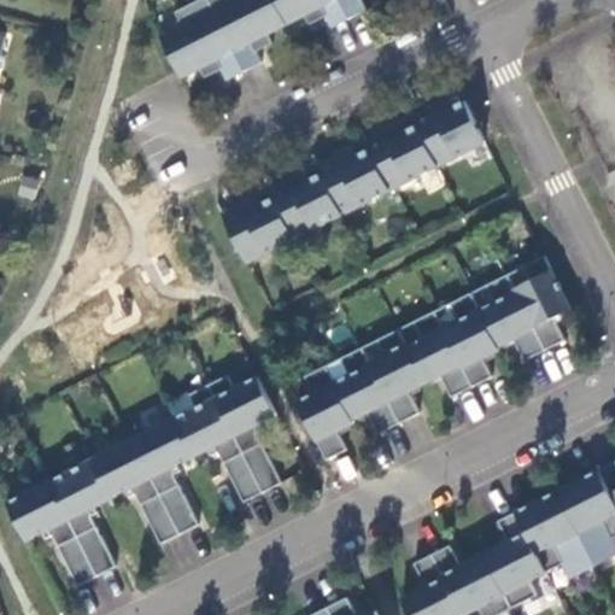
[(180,23),(158,34),(173,72),(179,76),(198,66),(203,76),(220,68),(224,78),(261,60),(255,50),(271,41),(267,31),(302,13),(308,23),(324,15),(329,25),(364,9),(359,0),(193,0),(174,10),(180,23)]
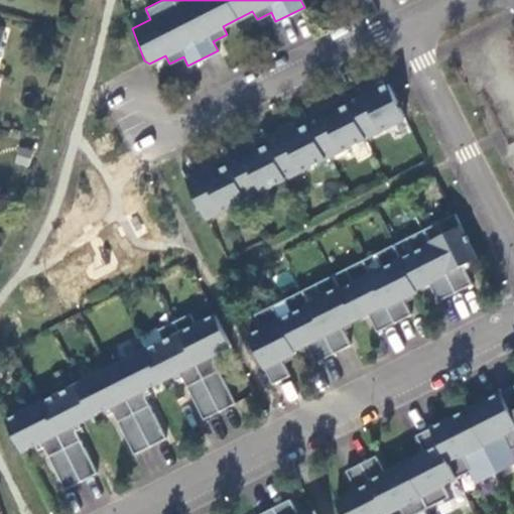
[(404,118),(387,83),(378,88),(375,82),(344,97),(347,103),(338,108),(335,102),(304,117),(307,123),(297,128),(294,122),(264,137),(267,143),(258,148),(255,142),(224,157),(227,163),(218,168),(215,162),(184,177),(205,218),(245,198),(284,177),(404,118)]
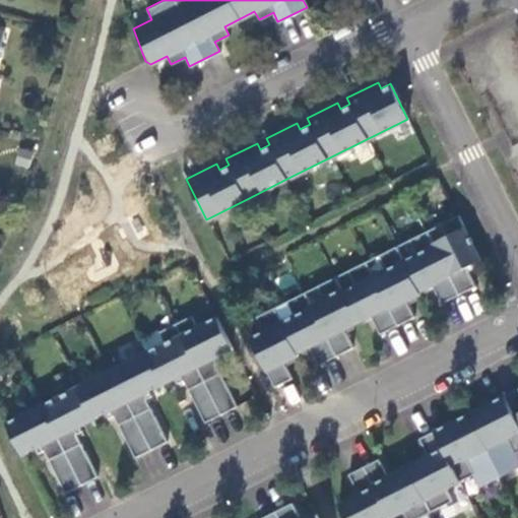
[(263,330),(249,337),(274,387),(292,378),(282,362),(297,354),(296,351),(309,345),(318,365),(352,346),(343,328),(370,315),(379,333),(413,316),(405,300),(419,293),(418,290),(431,283),(441,303),(474,285),(465,266),(479,259),(457,214),(439,223),(446,238),(434,244),(426,230),(408,239),(415,253),(402,260),(395,246),(378,254),(385,268),(372,275),(365,261),(347,269),(354,284),(341,290),(334,276),(317,285),(324,300),(311,306),(304,292),(286,301),(294,315),(280,321),(273,307),(255,316),(263,330)]
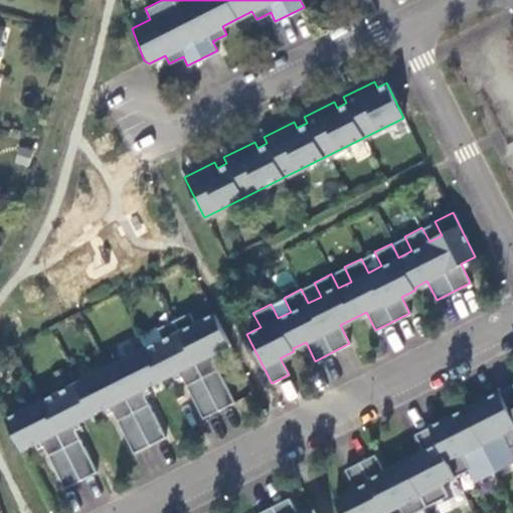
[(74,382),(5,417),(20,449),(38,440),(41,446),(43,446),(64,487),(96,471),(74,430),(76,429),(73,422),(108,405),(111,411),(112,410),(133,453),(165,437),(144,394),(145,393),(143,387),(177,370),(180,376),(181,375),(202,417),(218,409),(234,401),(213,359),(214,359),(211,353),(229,344),(213,313),(194,323),(189,312),(157,328),(162,339),(144,348),(95,373),(74,382)]
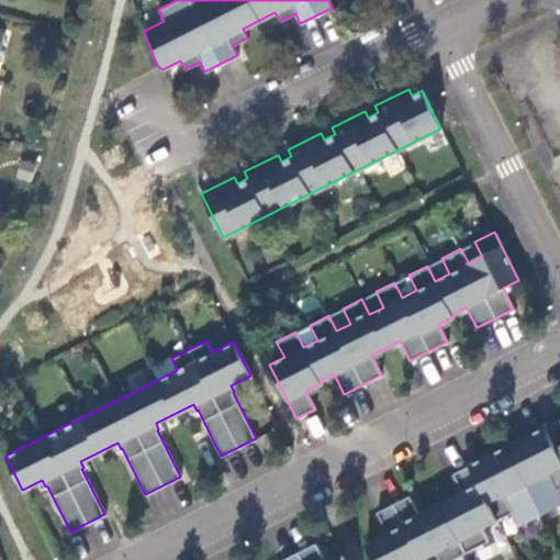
[(387,533),(365,544),(372,559),(417,559),(435,551),(439,559),(449,559),(488,540),(481,528),(512,513),(518,526),(559,504),(559,495),(557,490),(559,488),(559,418),(452,473),(465,496),(443,507),(421,518),(409,495),(376,512),(387,533)]
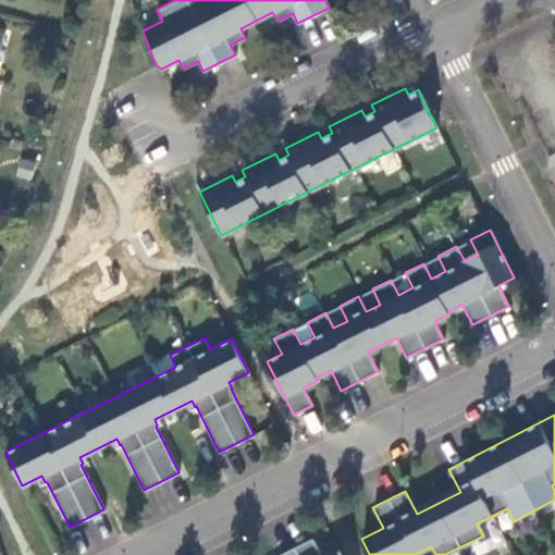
[(340,554),(337,550),(327,554),(321,554),(312,538),(276,554),(340,554)]
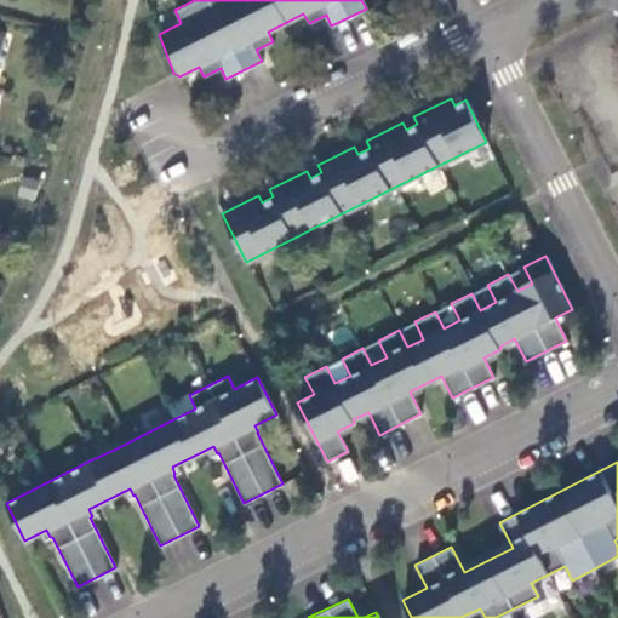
All buildings are outlined.
